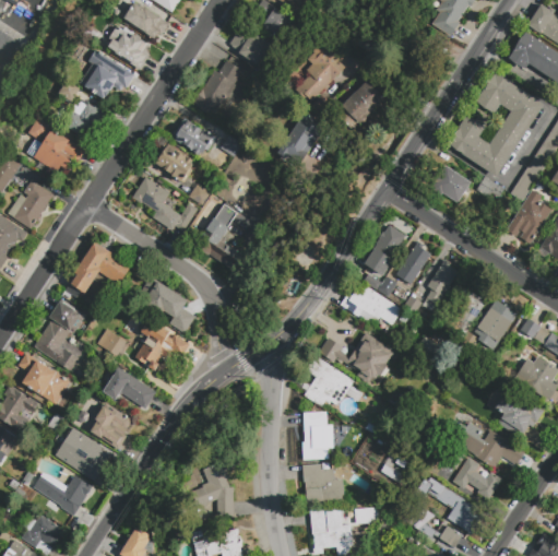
[(180,0),(173,13),(153,0),(180,0)]
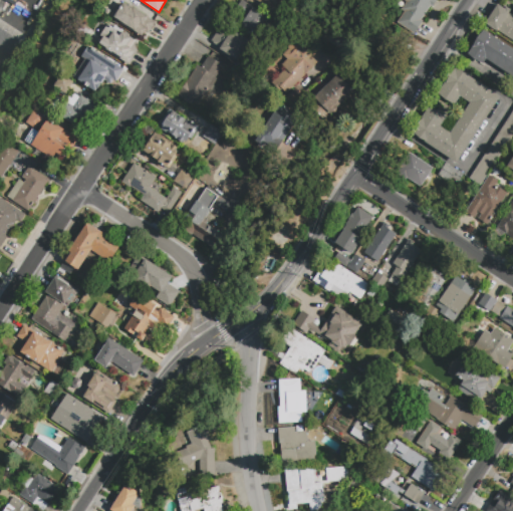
[(231,17),(242,0),(245,0),(279,23),(272,35),(266,31),(260,40),(247,32),(249,29),(231,17)]
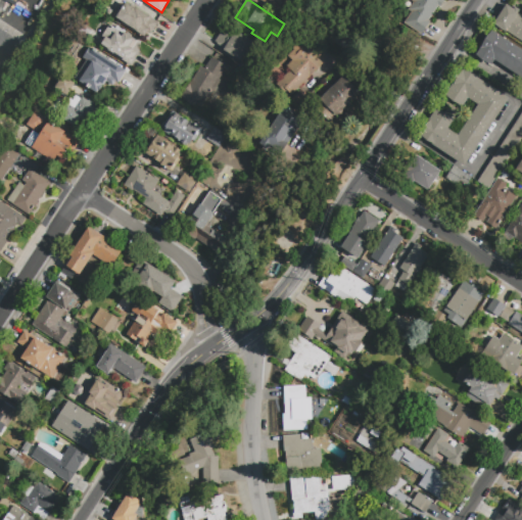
[(274,10),(264,4),(263,5),(254,0),(282,0),(281,2),(280,1),(274,10)]
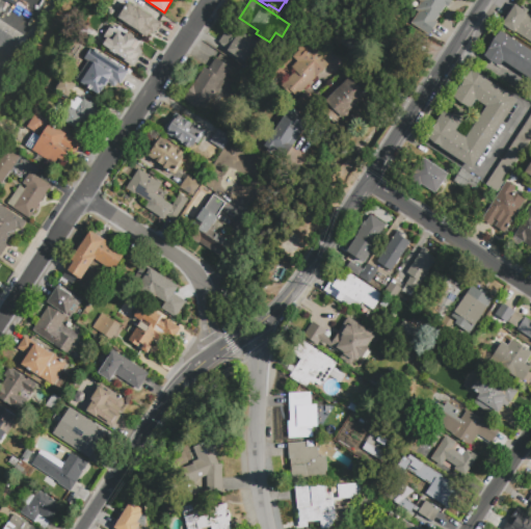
[(465,0),(461,5),(453,0),(446,0),(444,3),(443,2),(434,14),(422,5),(425,0),(465,0)]
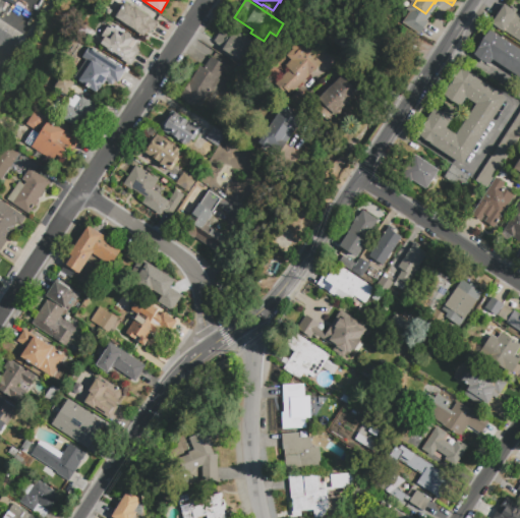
[(519,39),(504,29),(503,30),(492,21),(504,3),(511,7),(513,5),(517,8),(515,11),(519,14),(519,39)]
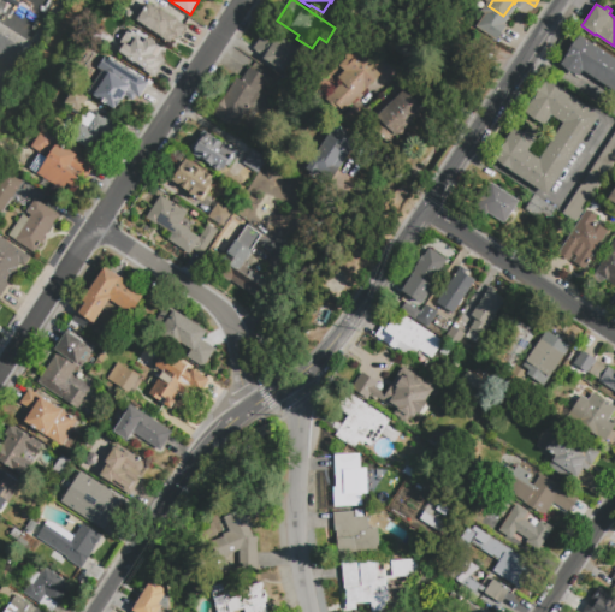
[(187,23),(178,37),(173,35),(170,42),(148,28),(161,6),(187,23)]
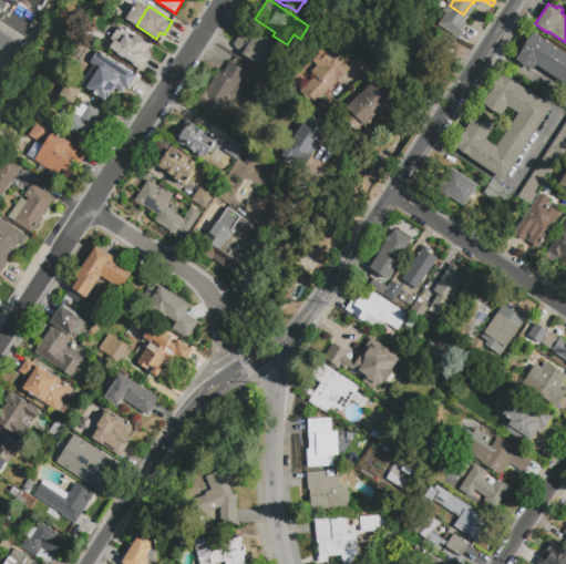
[(331,32),(338,20),(349,27),(342,39),(331,32)]
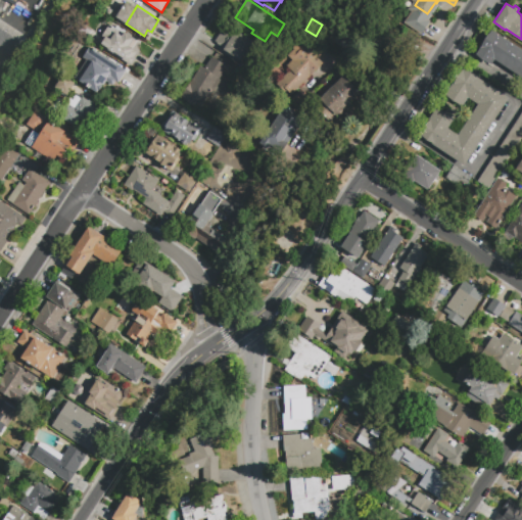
[(358,41),(351,52),(323,37),(330,25),(358,41)]
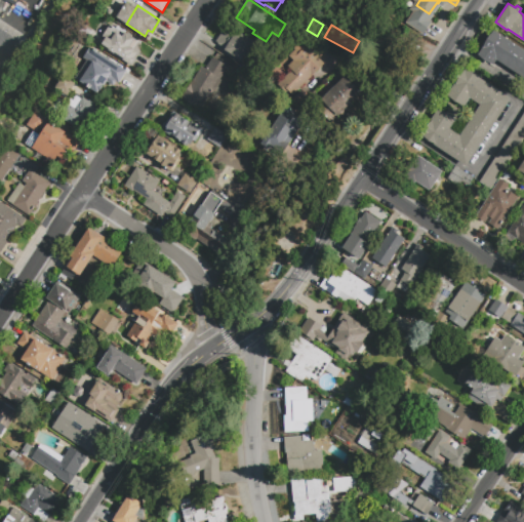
[(130,63),(108,48),(107,50),(104,47),(99,45),(106,35),(111,37),(118,26),(138,39),(133,47),(137,49),(133,55),(134,56),(130,63)]
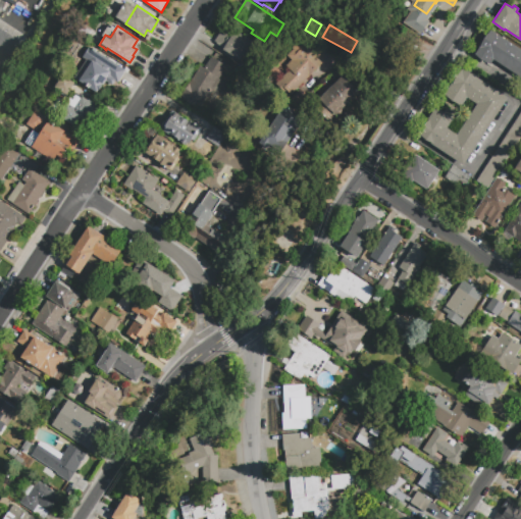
[(215,41),(221,32),(223,33),(227,28),(235,33),(236,30),(256,43),(249,55),(247,53),(242,61),(216,44),(217,42),(215,41)]
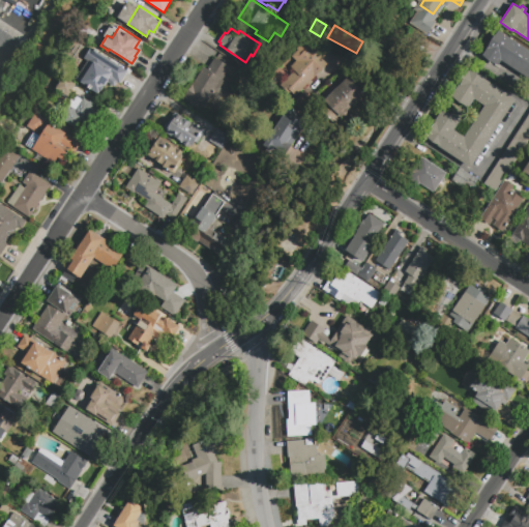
[(481,53),(498,29),(528,49),(528,77),(500,58),(497,63),(481,53)]
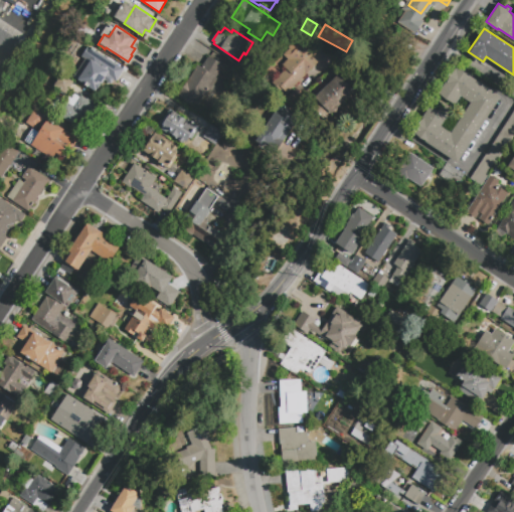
[(319,62),(287,94),(283,89),(281,91),(273,82),(287,68),(283,65),(288,59),(284,55),(290,48),(289,47),(300,37),(316,54),(313,56),(319,62)]
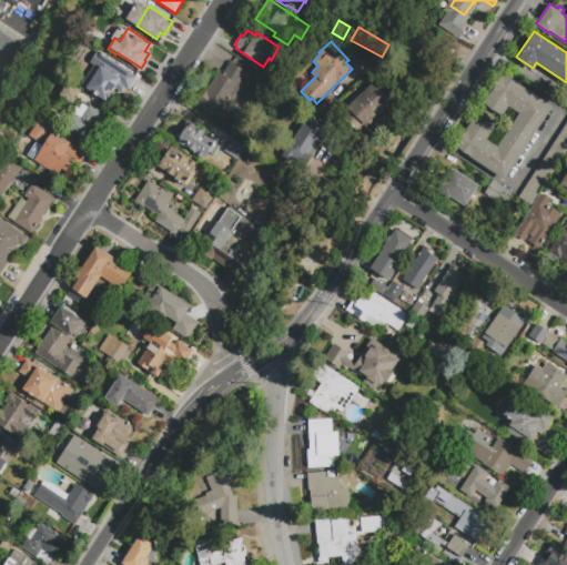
[(137,74),(128,89),(124,87),(121,92),(114,87),(105,101),(79,83),(92,63),(89,61),(97,48),(137,74)]
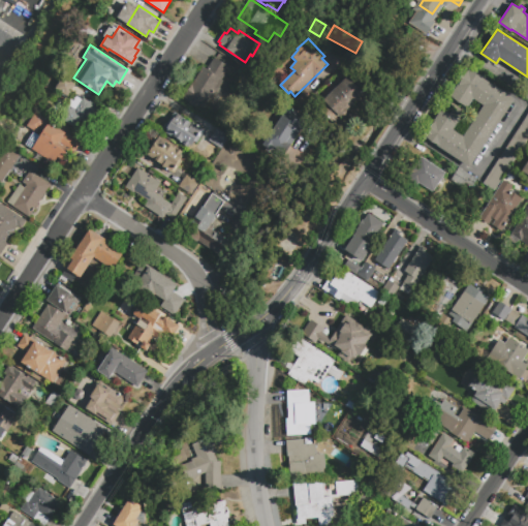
[(215,58),(229,67),(222,80),(224,82),(212,100),(210,98),(202,111),(183,99),(204,66),(208,69),(215,58)]
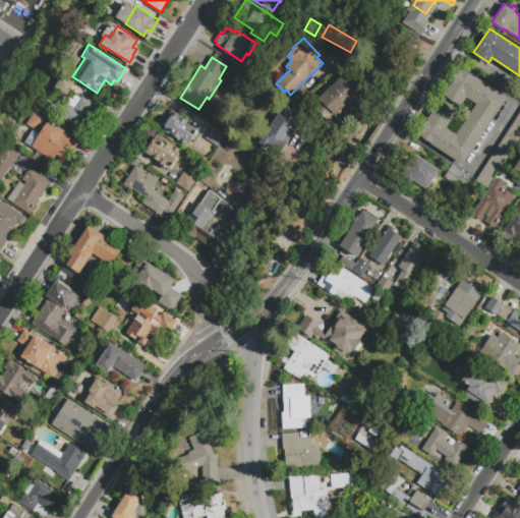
[(265,70),(258,79),(239,66),(245,57),(265,70)]
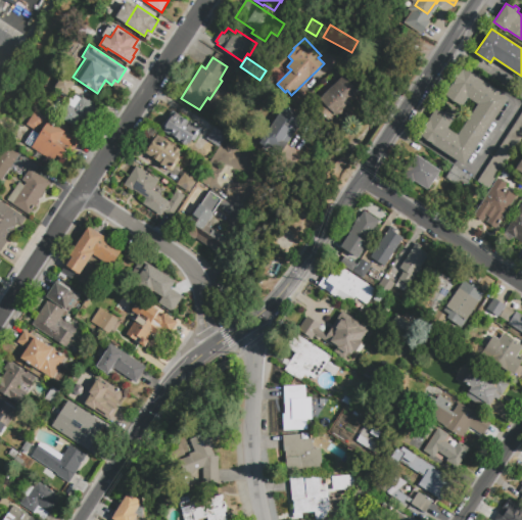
[(466,164),(419,134),(435,107),(447,106),(456,111),(453,116),(454,117),(448,127),(458,133),(478,102),(469,97),(465,103),(462,101),(460,102),(447,95),(446,93),(452,82),(454,83),(458,75),(464,66),(509,96),(466,164)]
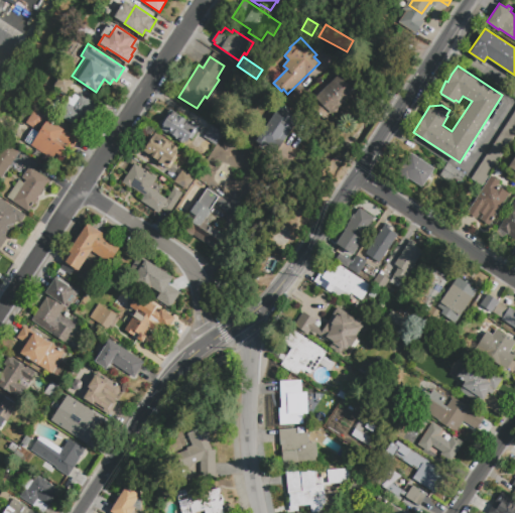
[(339,75),(355,91),(345,101),(347,103),(335,115),(333,114),(326,121),(309,104),(339,75)]
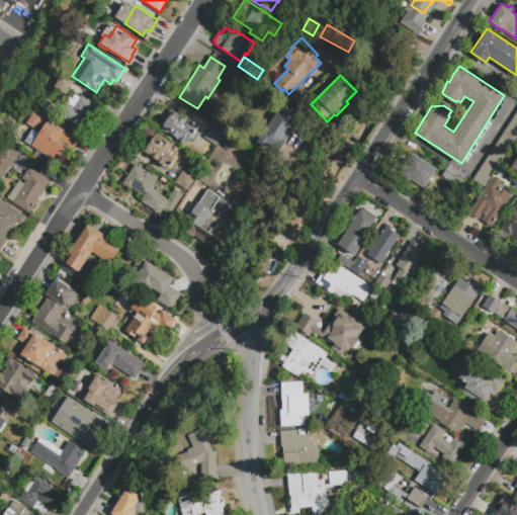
[(98,104),(91,114),(88,112),(86,116),(84,115),(82,119),(79,118),(74,125),(58,114),(71,96),(72,97),(74,94),(80,98),(82,96),(87,99),(88,98),(98,104)]
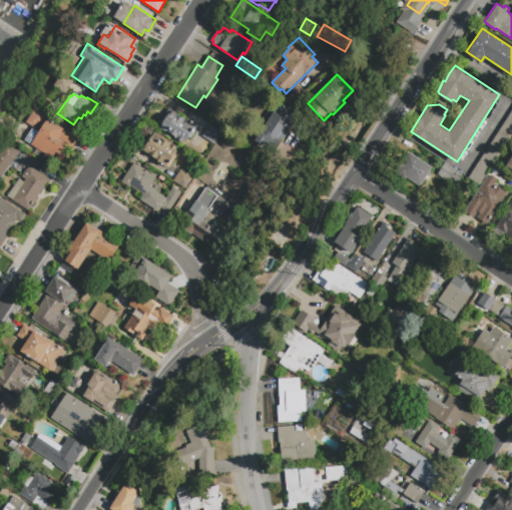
[(25,119),(36,104),(48,113),(39,126),(37,124),(35,126),(25,119)]
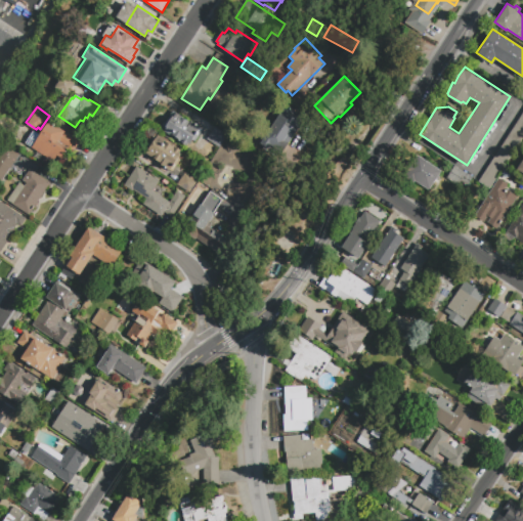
[(279,157),(261,143),(287,106),(305,119),(279,157)]
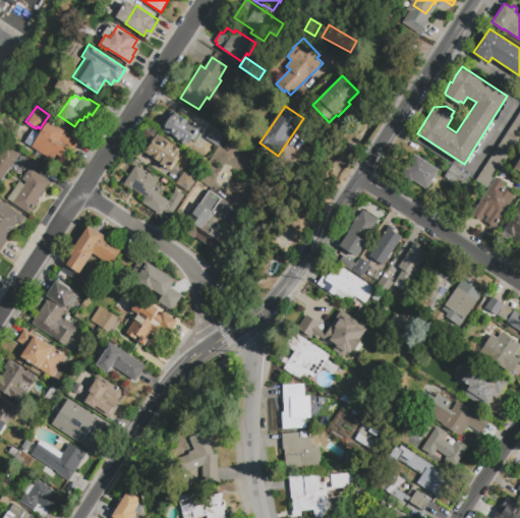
[(201,129),(194,140),(192,138),(187,146),(161,128),(172,110),(201,129)]
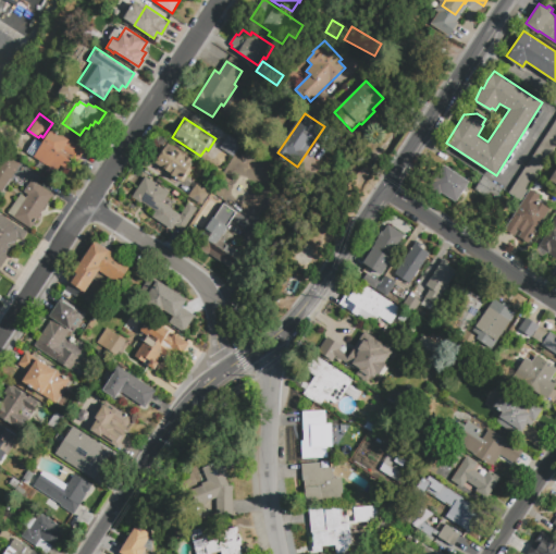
[(555,146),(521,200),(509,193),(555,120),(555,146)]
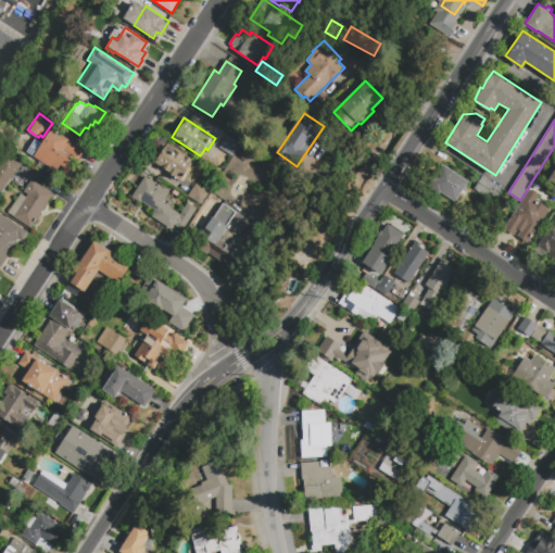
[(35,154),(52,127),(82,147),(76,154),(64,147),(62,149),(73,155),(65,167),(60,163),(58,166),(55,165),(53,170),(39,160),(40,159),(35,154)]
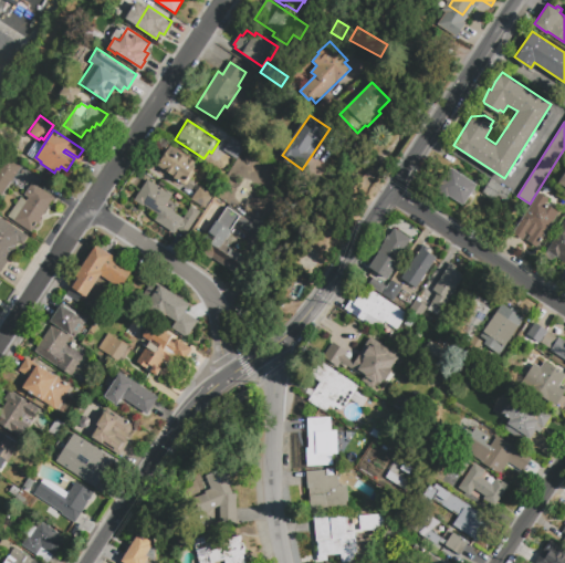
[(246,146),(237,158),(223,150),(232,137),(246,146)]
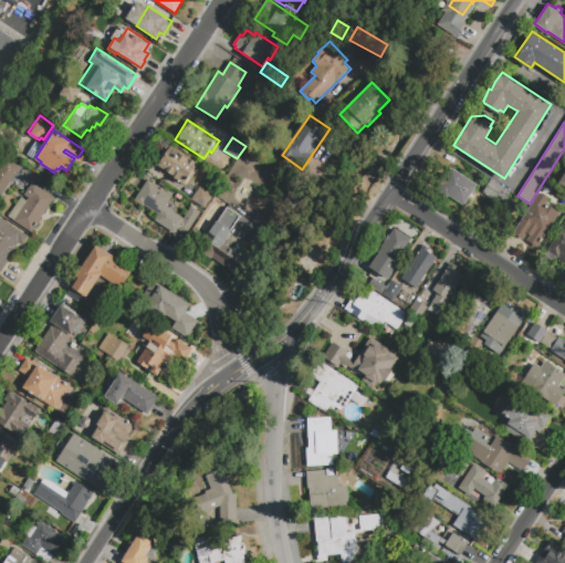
[(196,173),(187,186),(155,164),(164,153),(161,152),(167,144),(197,164),(192,170),(196,173)]
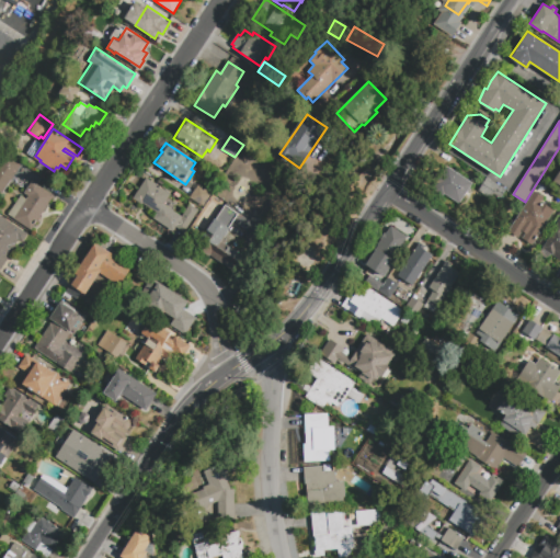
[(0,164),(7,155),(21,164),(3,193),(0,191),(0,164)]
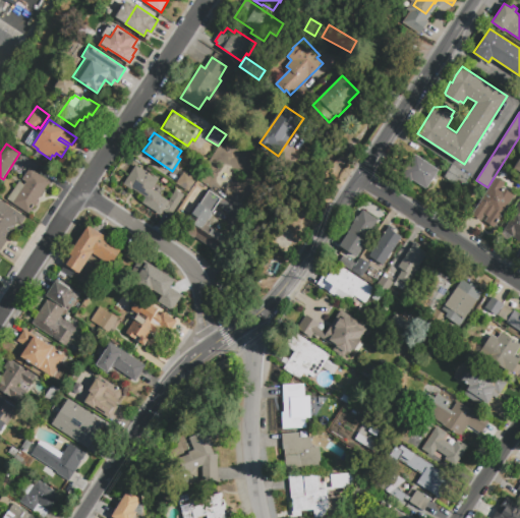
[(439,170),(426,189),(413,180),(411,182),(402,176),(406,169),(404,168),(409,161),(411,162),(415,155),(439,170)]
